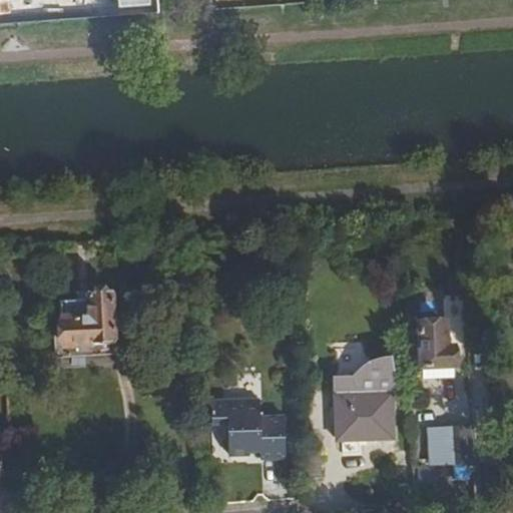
[(61,305),(64,348),(115,345),(112,295),(89,296),(89,304),(61,305)]
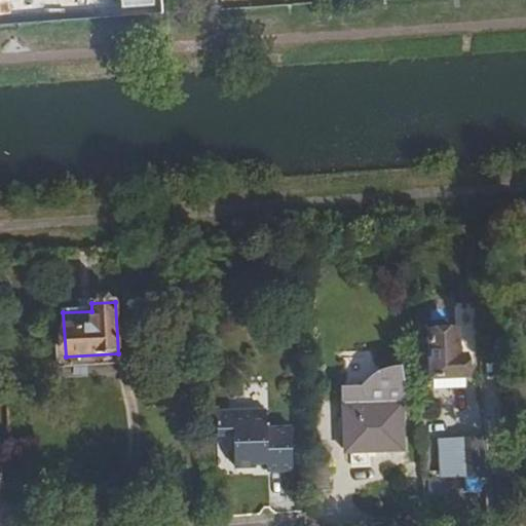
[(455,332),(428,333),(430,376),(431,388),(466,387),(464,354),(457,354),(455,332)]
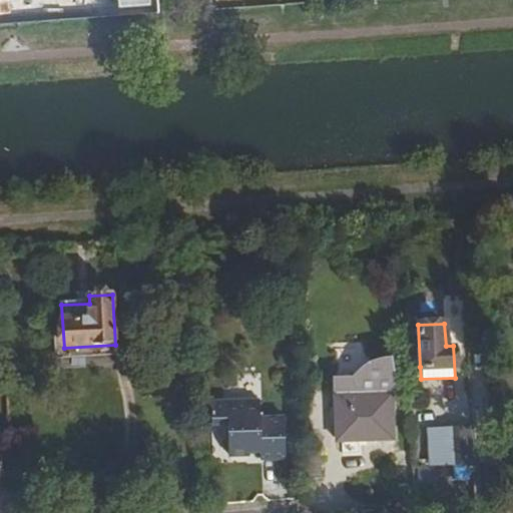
[(393,439),(393,356),(385,357),(378,359),(371,363),(365,367),(359,372),(355,377),(336,377),(338,442),(393,439)]
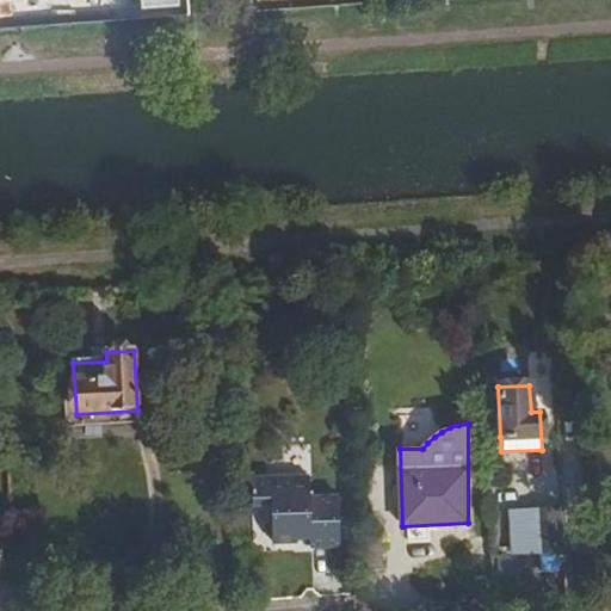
[(314,498),(314,477),(255,480),(255,506),(275,506),(275,543),(300,542),(300,538),(312,537),(312,548),(341,547),(341,498),(314,498)]
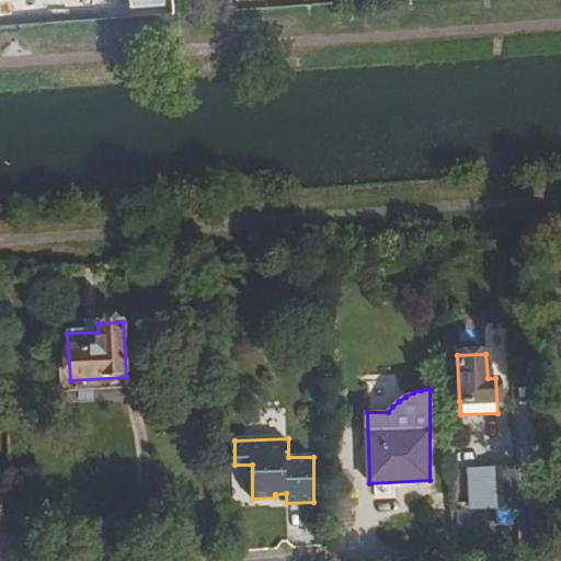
[(468,469),(470,510),(523,506),(521,467),(468,469)]
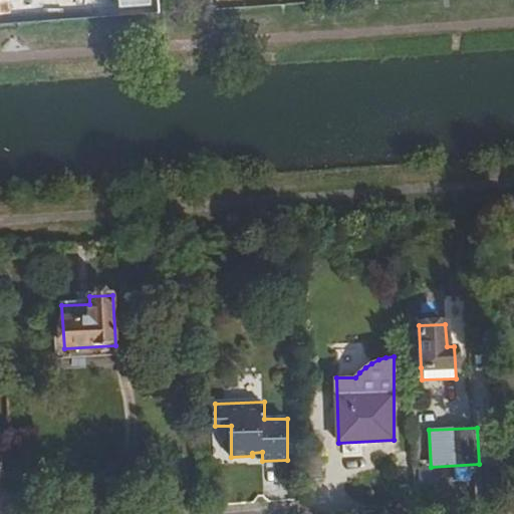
[(0,513),(14,513),(13,491),(0,492),(0,513)]
